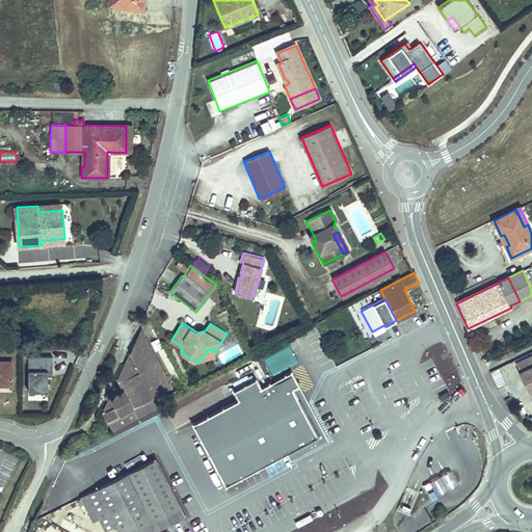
[(386,329),(384,326),(383,325),(372,331),(374,336),(386,329)]
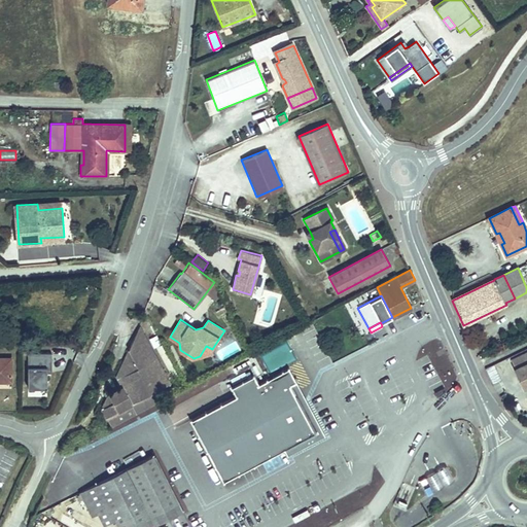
[(169,385),(139,328),(129,352),(130,352),(116,378),(121,388),(108,395),(101,411),(105,418),(110,428),(157,402),(153,393),(169,385)]
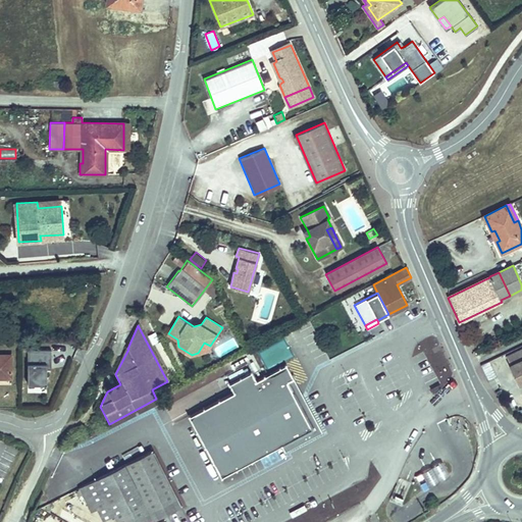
[(257,351),(267,369),(293,356),(282,337),(257,351)]
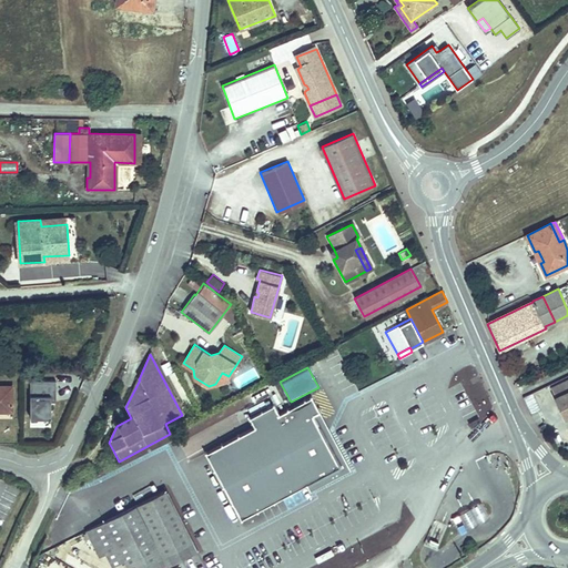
[(222,373),(215,384),(230,381),(229,376),(222,373)]
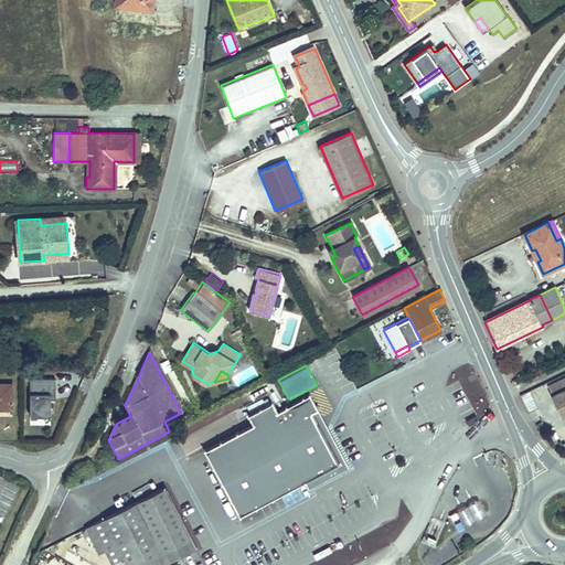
[(561,415),(564,413),(564,375),(546,385),(561,415)]
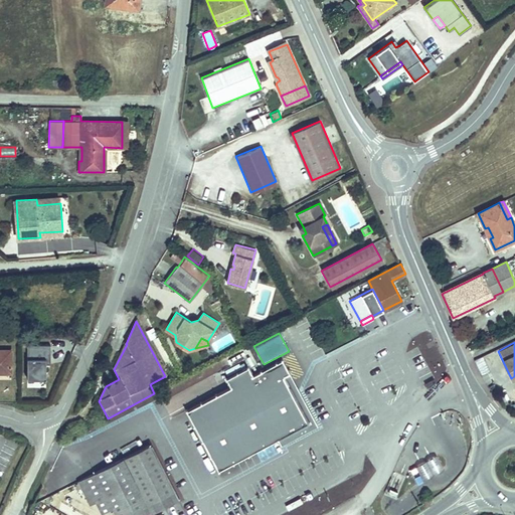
[(28,344),(28,378),(46,378),(46,358),(51,358),(51,344),(28,344)]
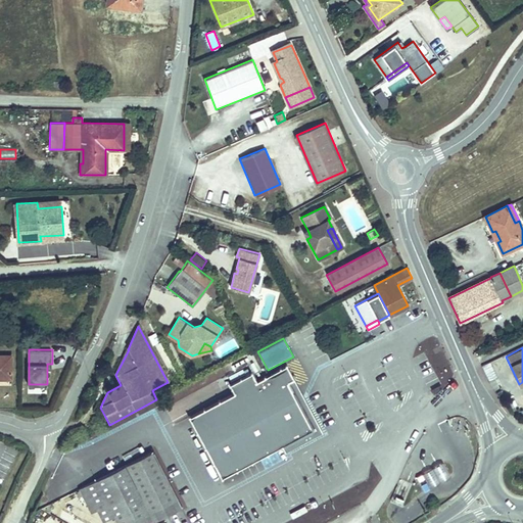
[(10,357),(0,355),(0,378),(10,379),(10,357)]
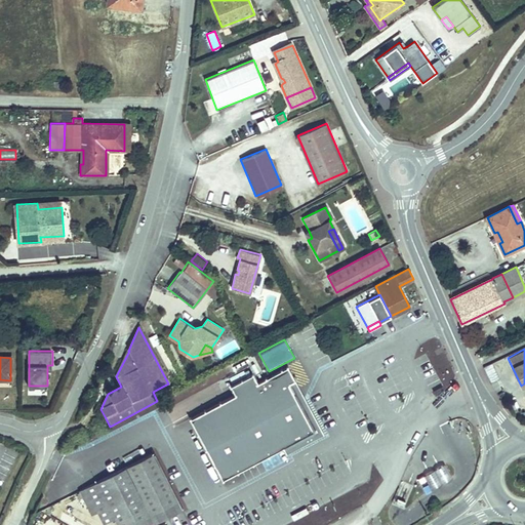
[(493,362),(483,366),(490,381),(499,377),(493,362)]
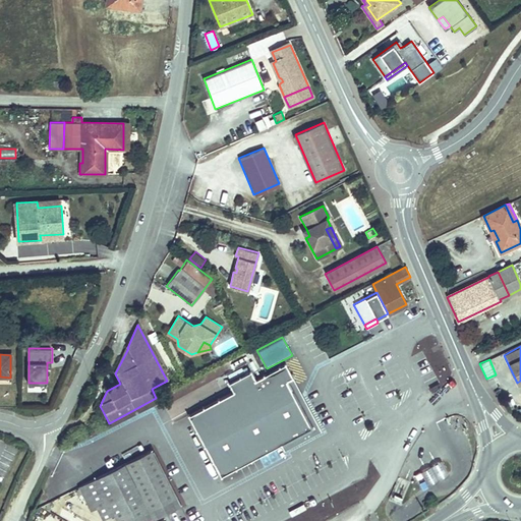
[(232,391),(187,414),(220,475),(280,443),(280,444),(299,433),(299,432),(307,427),(308,429),(311,427),(292,390),(291,391),(285,380),(292,375),(285,362),(254,379),(250,369),(235,378),(240,387),(232,391)]
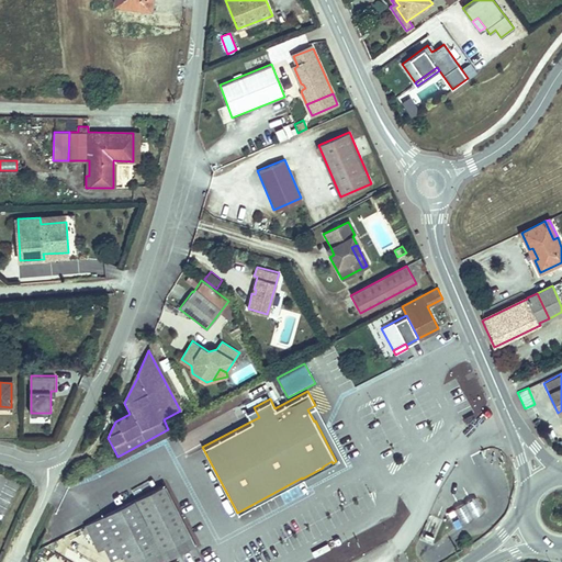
[(323,468),(302,479),(306,486),(347,464),(315,405),(307,409),(314,422),(315,420),(336,461),(333,463),(332,461),(323,467),(323,468)]
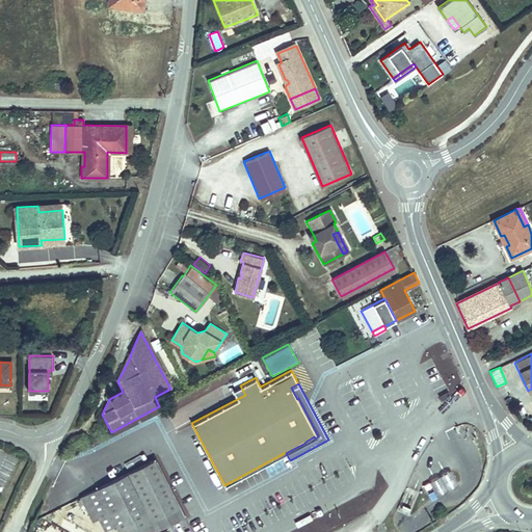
[(237,399),(245,395),(240,386),(233,390),(237,399)]
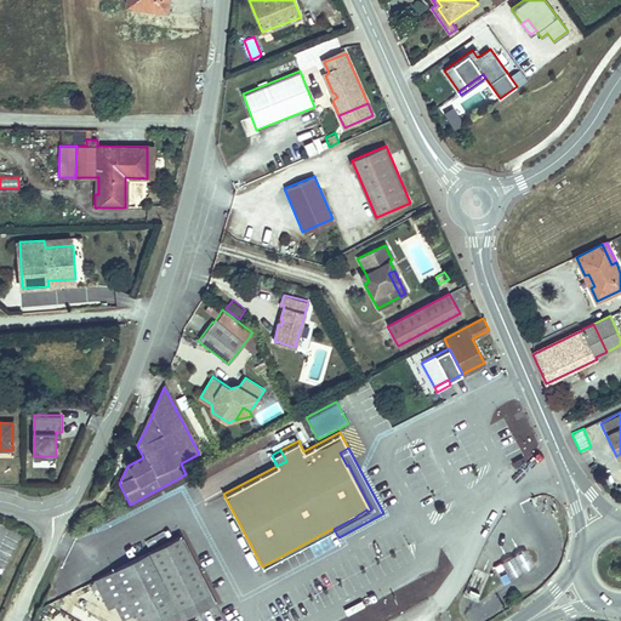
[(176,620),(215,602),(181,535),(93,580),(108,607),(115,603),(123,619),(135,611),(140,620),(176,620)]
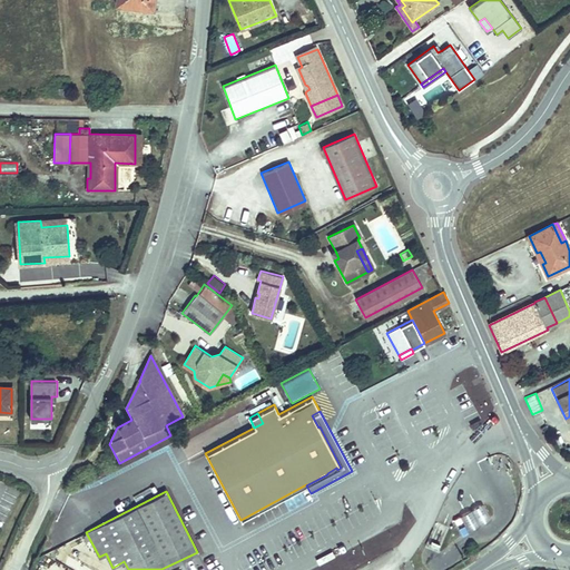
[(459,516),(467,530),(479,524),(490,518),(481,503),(470,509),(459,516)]
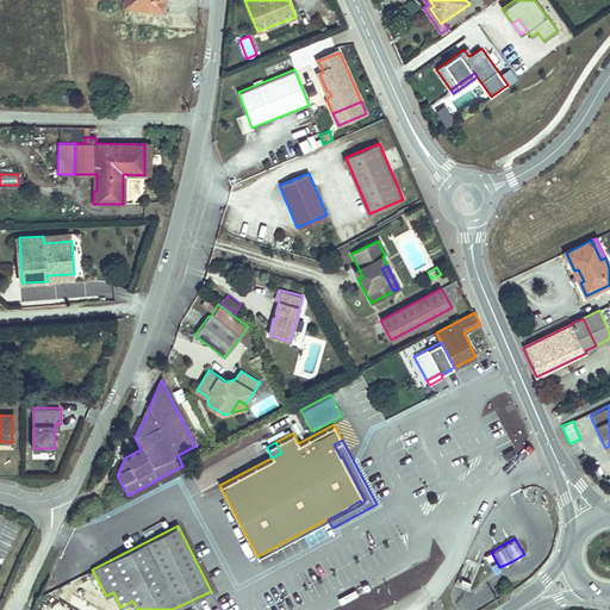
[(493,571),(499,567),(491,552),(485,555),(493,571)]
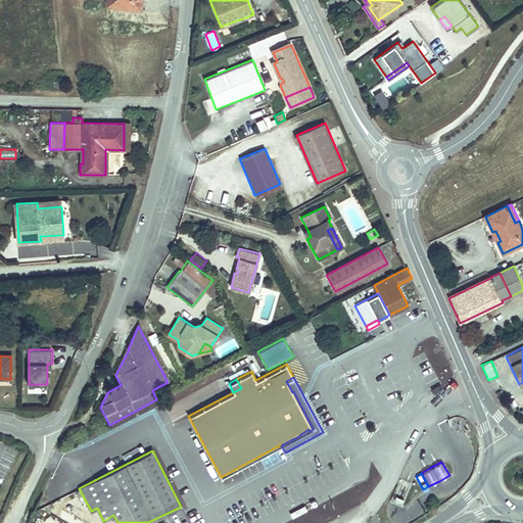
[(344,496),(318,510),(323,521),(350,508),(344,496)]
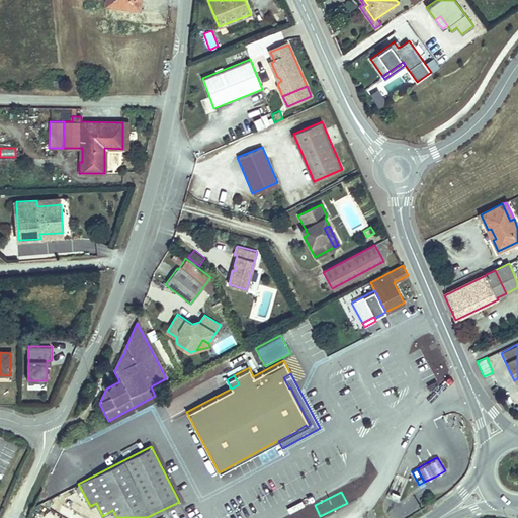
[(308,517),(305,509),(282,517),(308,517)]
